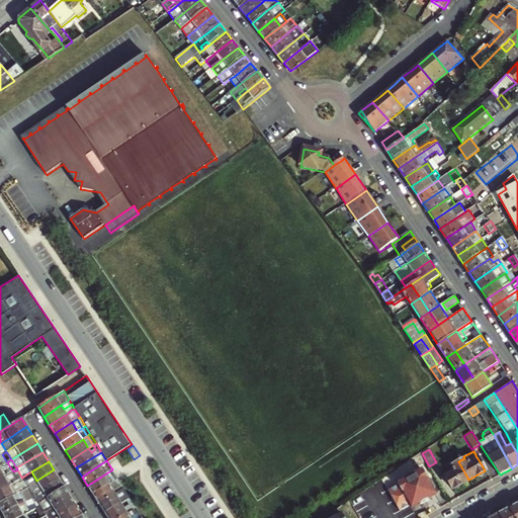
[(451,463),(442,468),(445,476),(445,477),(452,489),(468,480),(458,461),(452,465),(451,463)]
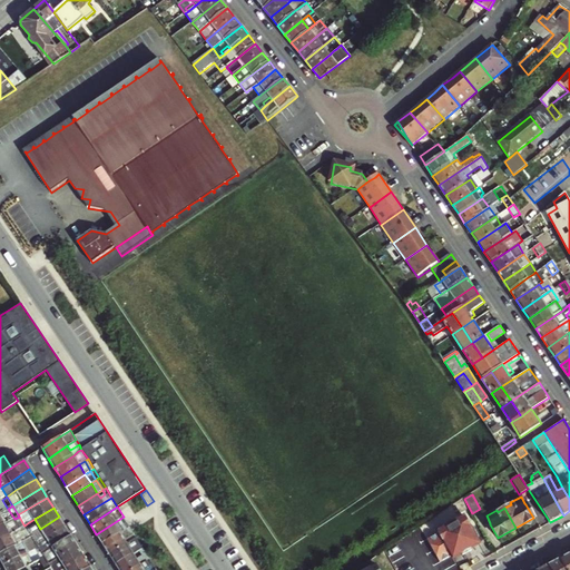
[(0,527),(15,519),(8,509),(0,512),(0,527)]
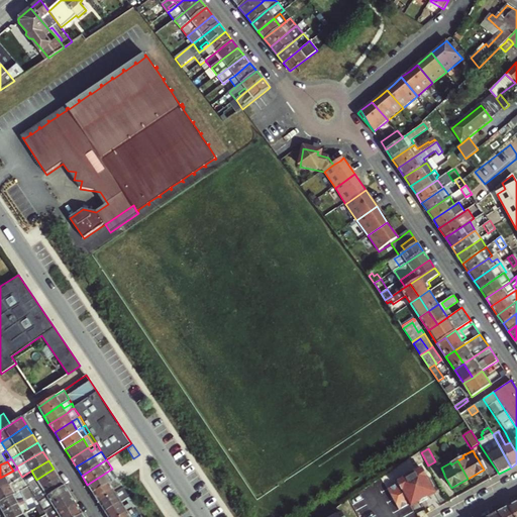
[(21,476),(17,469),(13,471),(17,478),(21,476)]
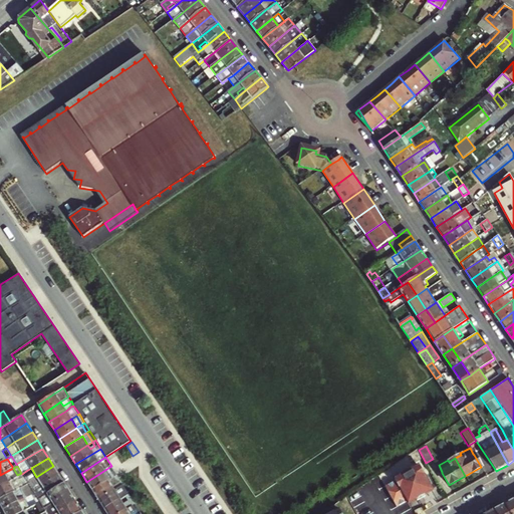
[(53,466),(36,477),(41,485),(58,474),(53,466)]
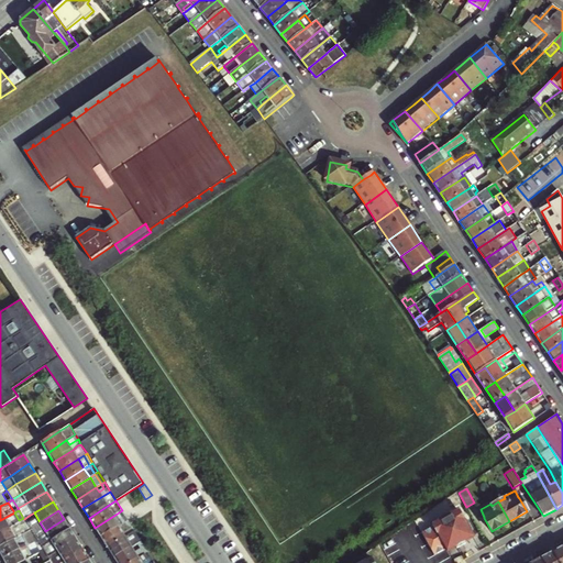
[(128,519),(122,510),(95,528),(101,538),(118,526),(124,522),(128,519)]
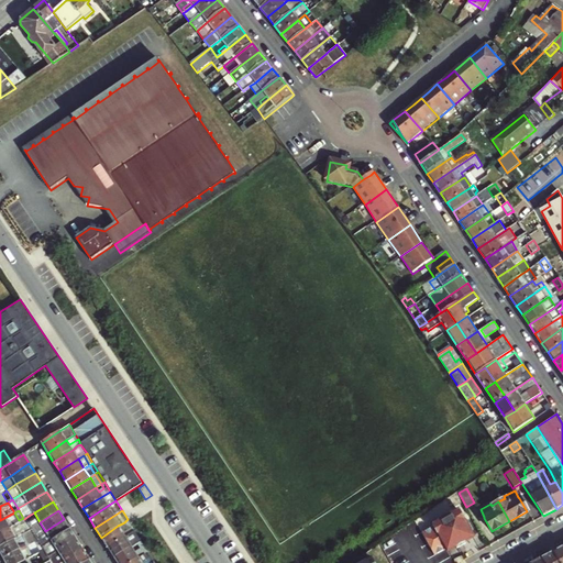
[(465,541),(474,536),(459,510),(432,525),(433,527),(422,533),(435,555),(445,549),(448,551),(455,547),(456,549),(466,543),(465,541)]
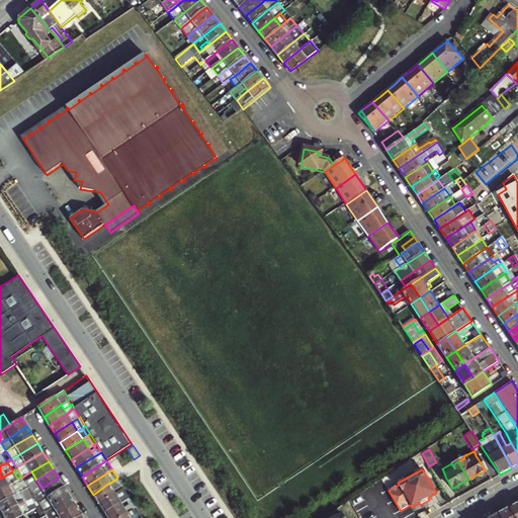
[(0,491),(19,481),(23,479),(22,478),(21,477),(17,479),(13,471),(0,479),(0,491)]
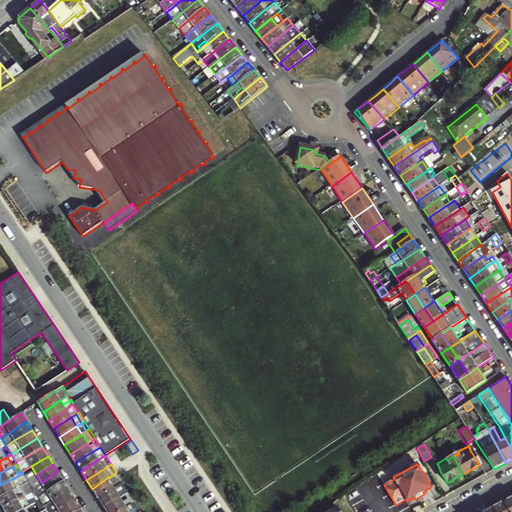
[(37,497),(47,491),(64,481),(58,472),(41,483),(36,486),(33,489),(34,491),(37,497)]
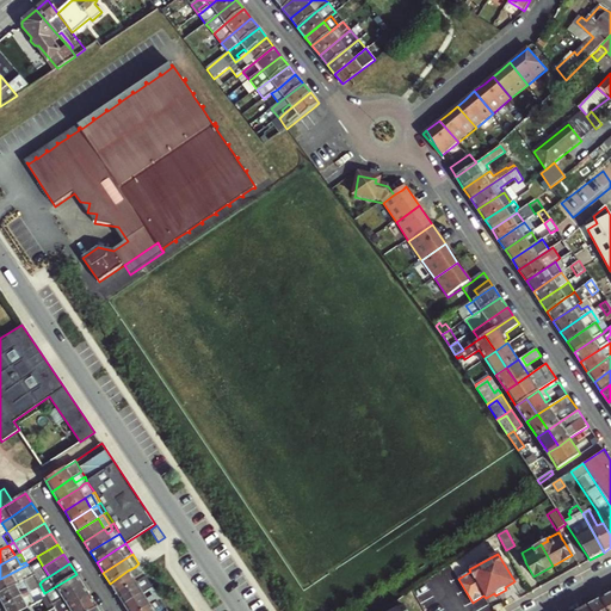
[(128,571),(110,584),(117,596),(136,582),(142,579),(146,575),(139,563),(135,567),(139,573),(133,578),(128,571)]
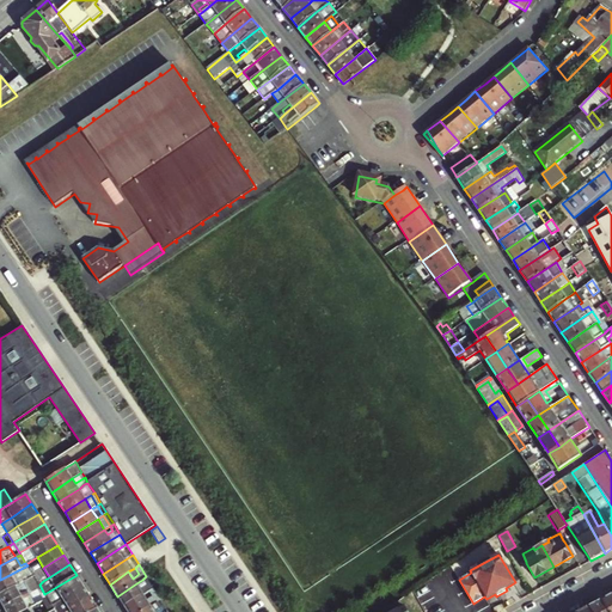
[(30,570),(28,565),(23,568),(28,576),(32,574),(30,570)]
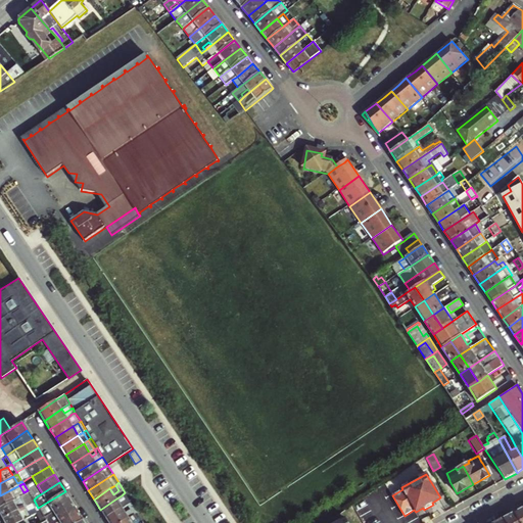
[(19,485),(0,495),(0,509),(20,497),(26,494),(24,492),(19,485)]
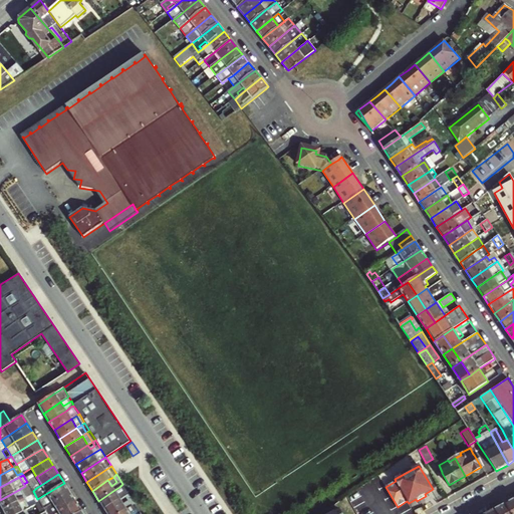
[(36,477),(31,480),(36,488),(41,485),(36,477)]
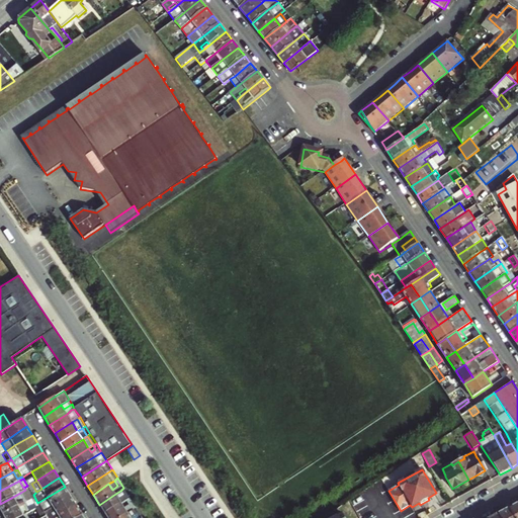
[(108,484),(112,490),(117,486),(114,481),(108,484)]
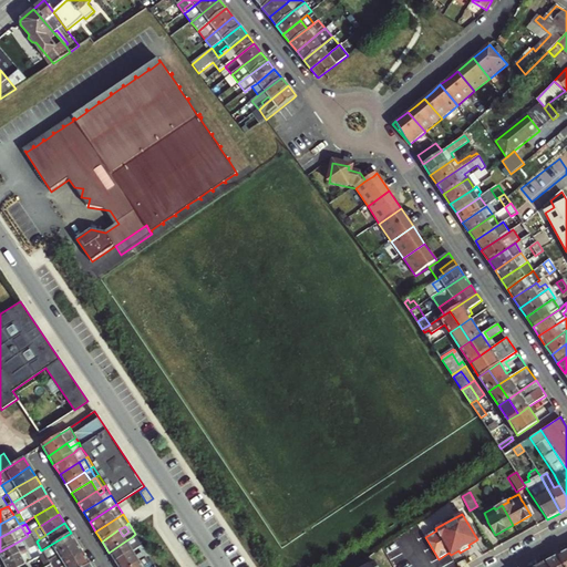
[(31,534),(37,542),(40,538),(34,529),(30,532),(31,534)]
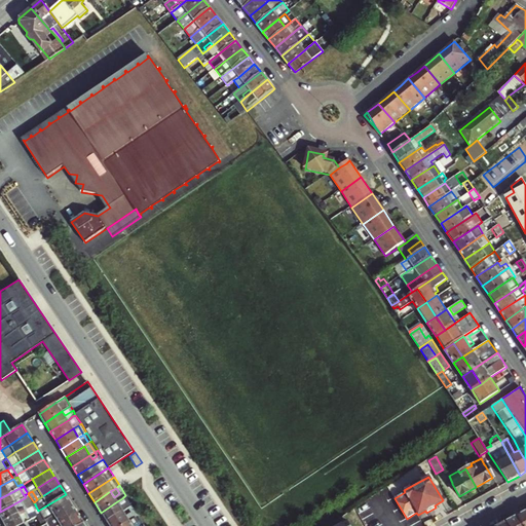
[(41,515),(44,520),(72,503),(66,494),(48,504),(38,511),(41,514),(41,515)]
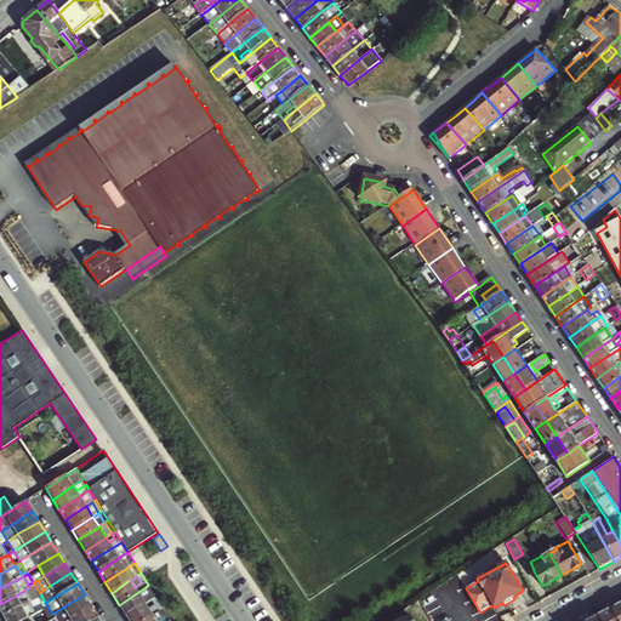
[(40,593),(34,585),(30,587),(36,599),(41,596),(40,593)]
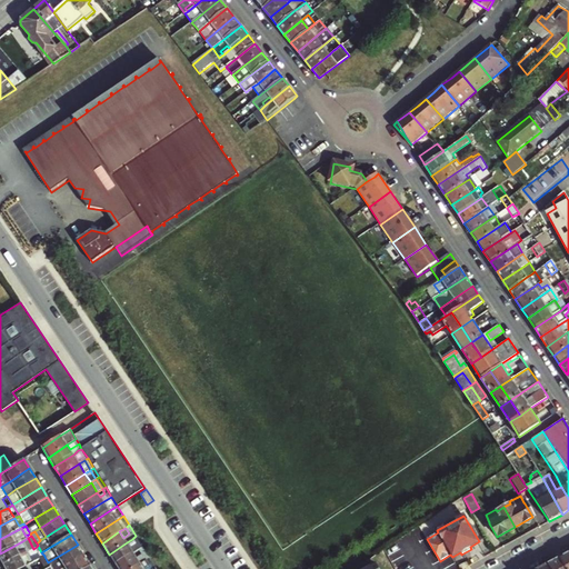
[(130,548),(127,542),(109,555),(116,565),(132,552),(139,549),(142,547),(136,536),(132,539),(136,545),(130,548)]
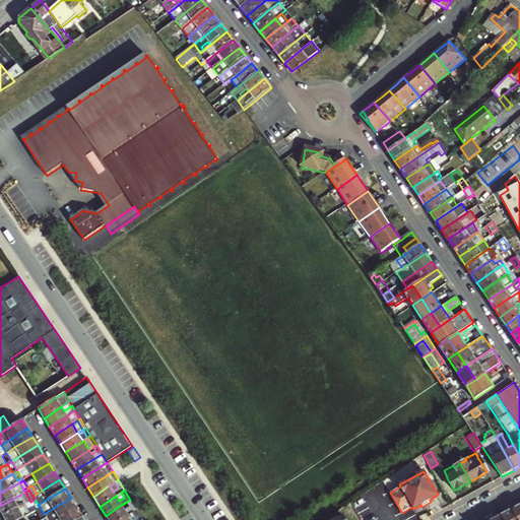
[(30,502),(25,492),(20,495),(25,504),(30,502)]
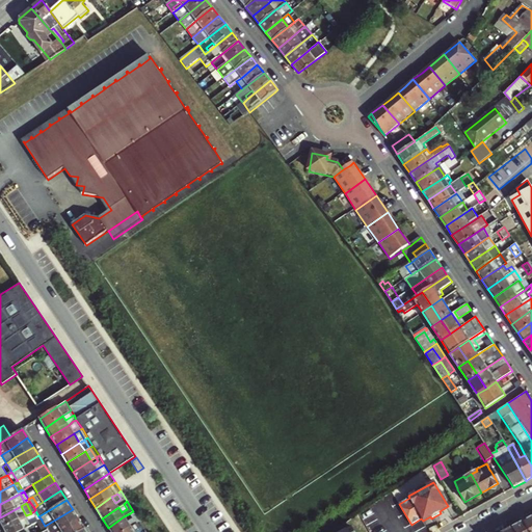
[(26,515),(21,506),(0,517),(0,522),(3,528),(26,515)]
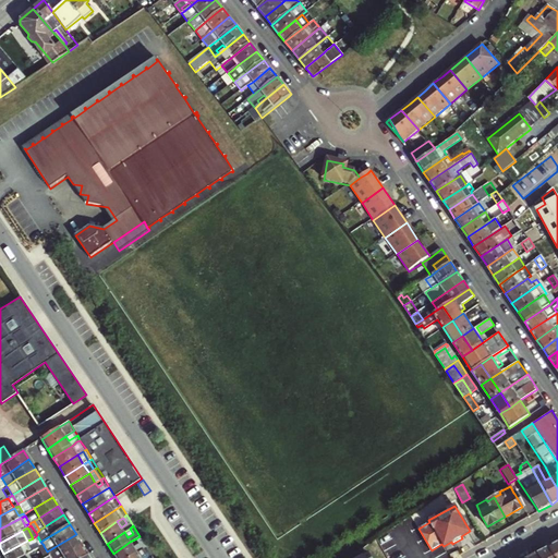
[(76,534),(47,552),(49,555),(51,557),(59,557),(82,544),(76,534)]
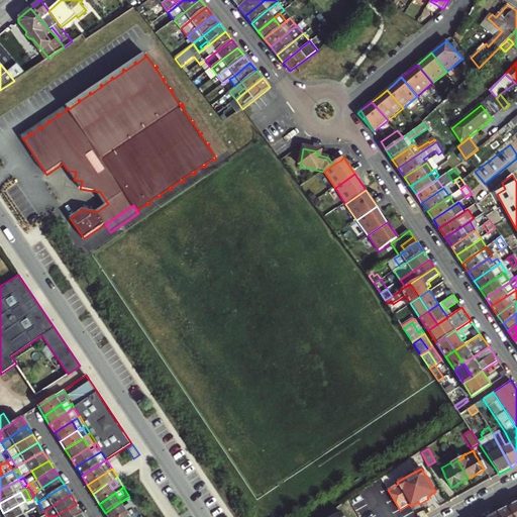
[(37,502),(34,496),(30,499),(36,508),(40,505),(37,502)]
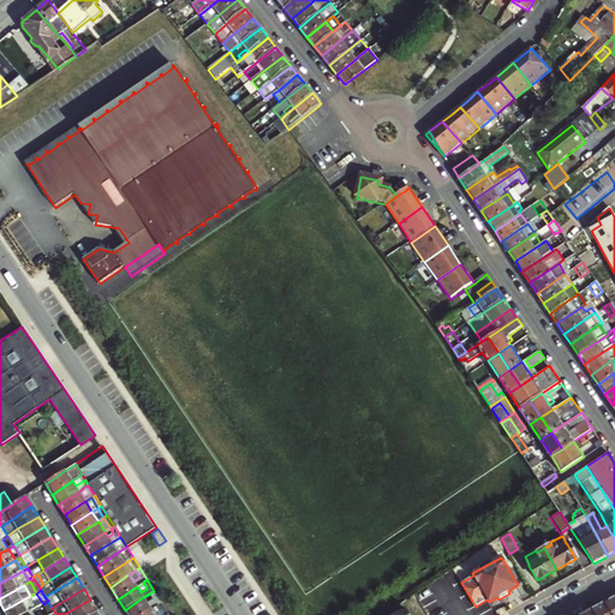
[(148,604),(143,597),(125,610),(127,614),(142,614),(161,603),(154,591),(150,593),(154,599),(148,604)]
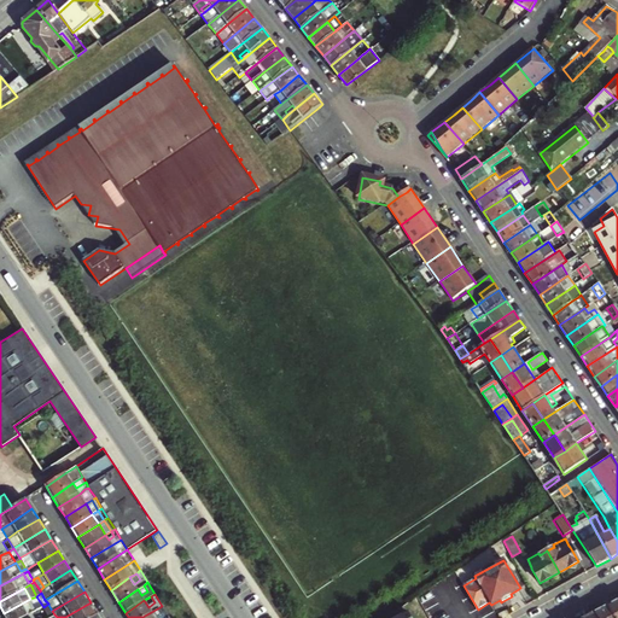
[(36,611),(44,607),(36,596),(30,599),(36,611)]
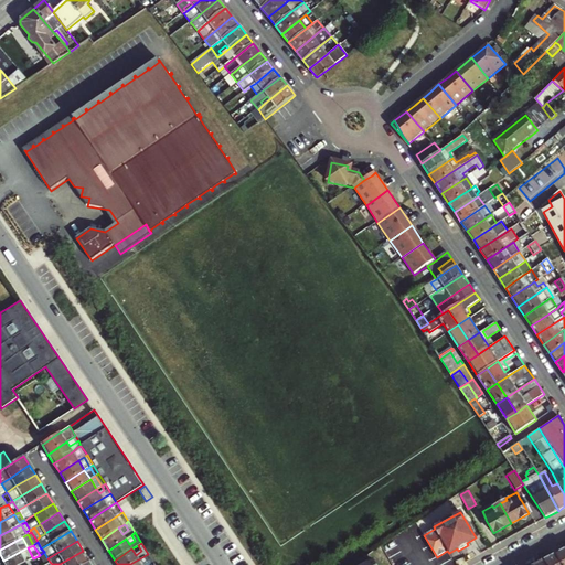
[(141,551),(138,545),(131,548),(136,555),(141,551)]
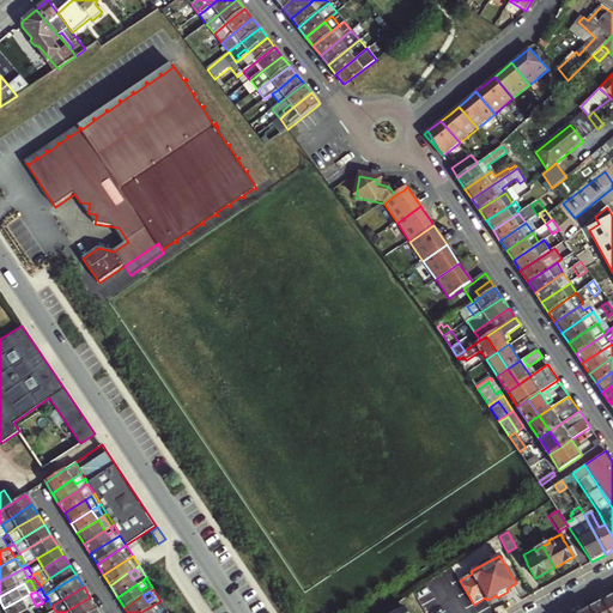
[(22,612),(36,606),(30,594),(4,608),(6,612),(22,612)]
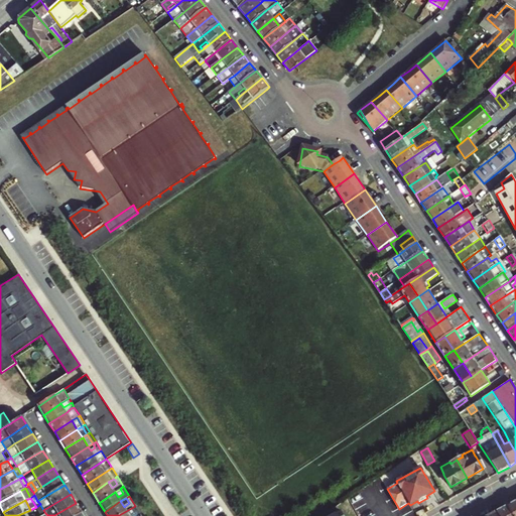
[(77,515),(83,513),(76,503),(54,515),(77,515)]
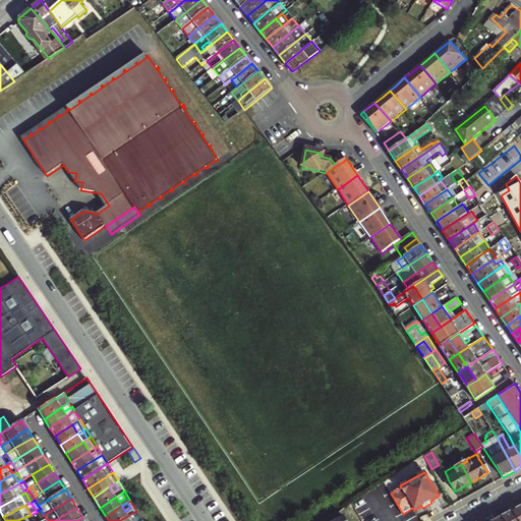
[(37,512),(42,520),(46,518),(41,510),(41,509),(37,512)]
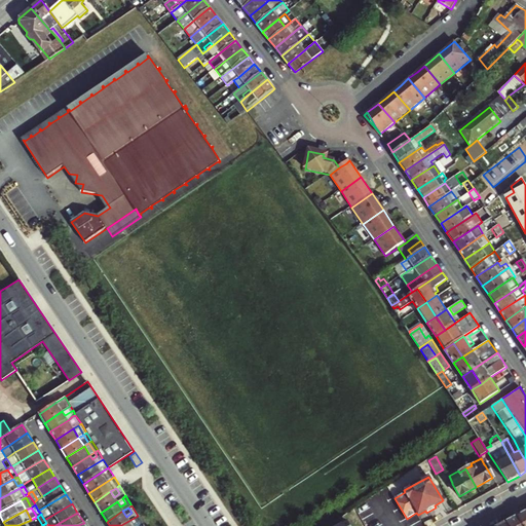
[(142,525),(144,525),(138,516),(121,525),(142,525)]
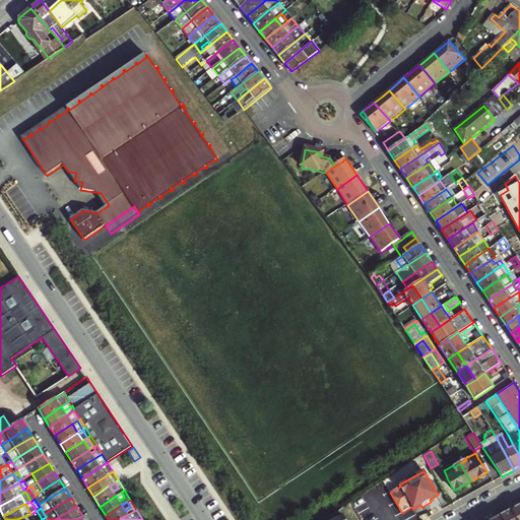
[(517,519),(512,510),(501,516),(503,519),(517,519)]
